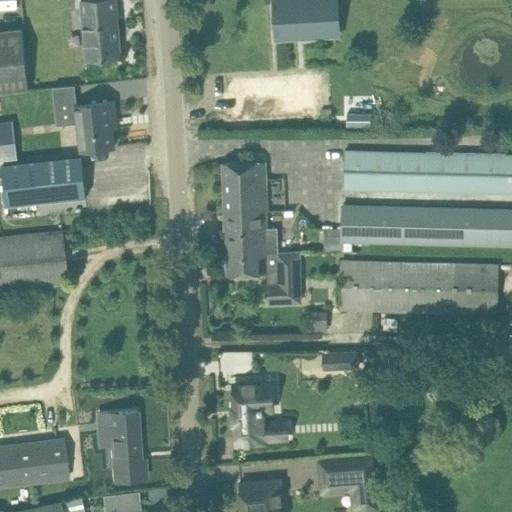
[(115,0),(80,0),(86,61),(120,58),(115,0)]
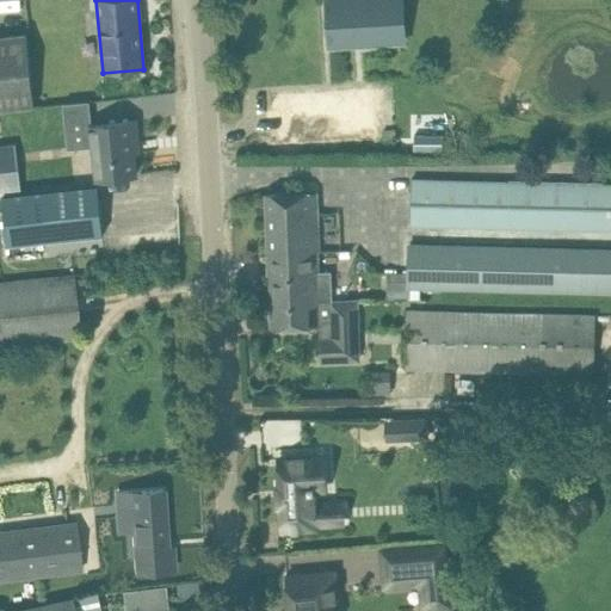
[(392,41),(388,0),(346,0),(326,1),(328,44),(392,41)]
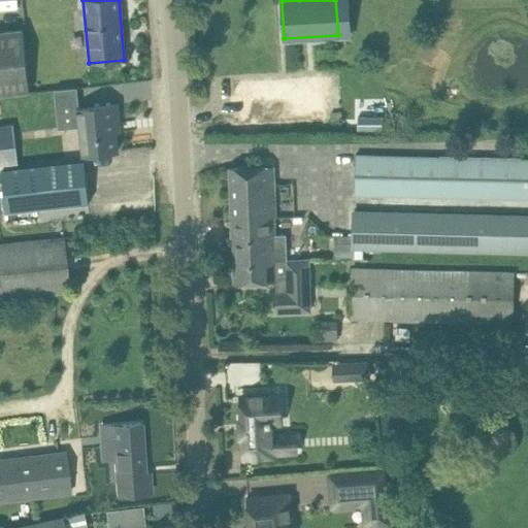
[(0,94),(29,91),(23,30),(0,32),(0,94)]
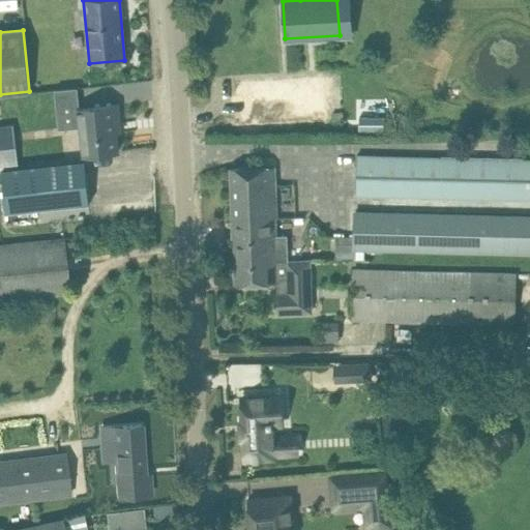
[(79,109),(83,155),(118,151),(115,123),(120,122),(118,105),(79,109)]
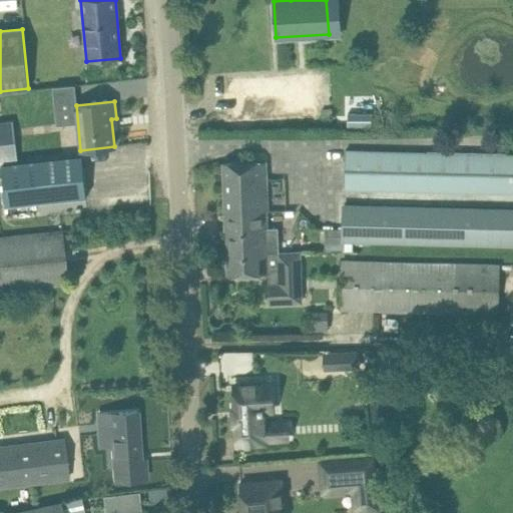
[(6,204),(86,196),(82,156),(18,162),(13,121),(0,122),(0,175),(3,175),(6,204)]
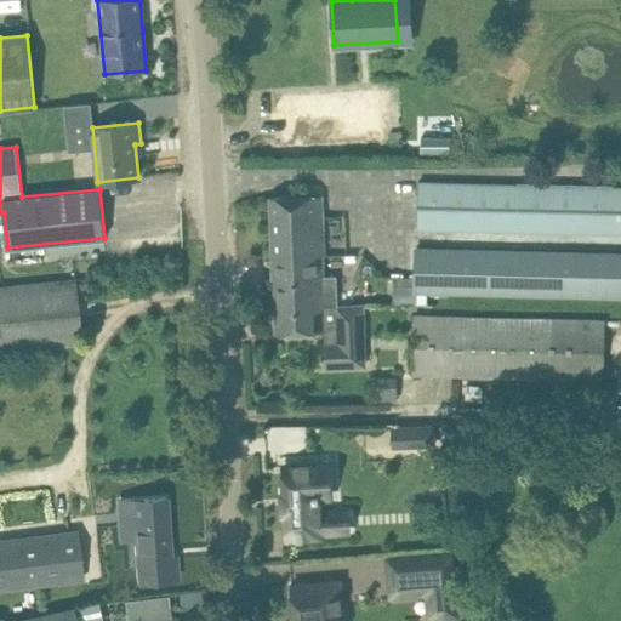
[(620,233),(620,187),(419,182),(417,228),(620,233)]
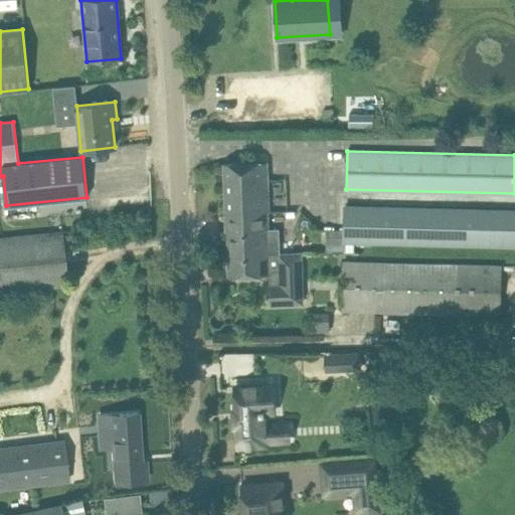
[(227,232),(228,255),(280,253),(280,252),(279,229),(268,229),(268,212),(269,212),(267,162),(223,163),(226,232),(227,232)]
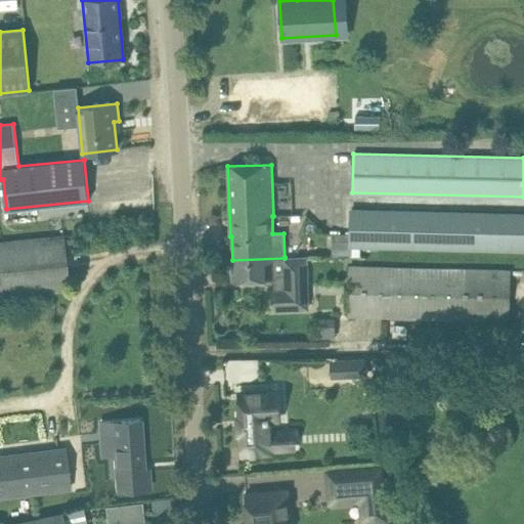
[(523,213),(351,209),(351,233),(333,233),(332,247),(523,251),(523,213)]
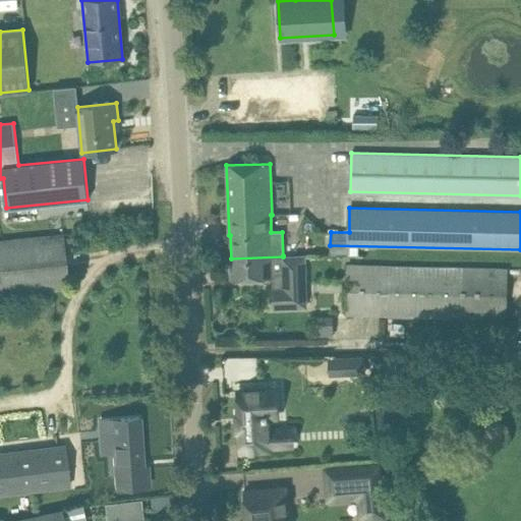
[(0,294),(68,288),(62,235),(0,241),(0,294)]
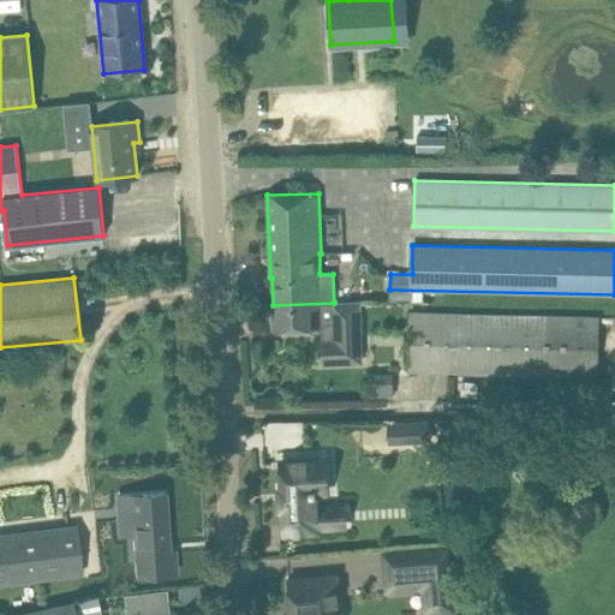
[(334,302),(334,303),(273,305),(274,329),(322,327),(322,364),(363,363),(362,300),(334,302)]
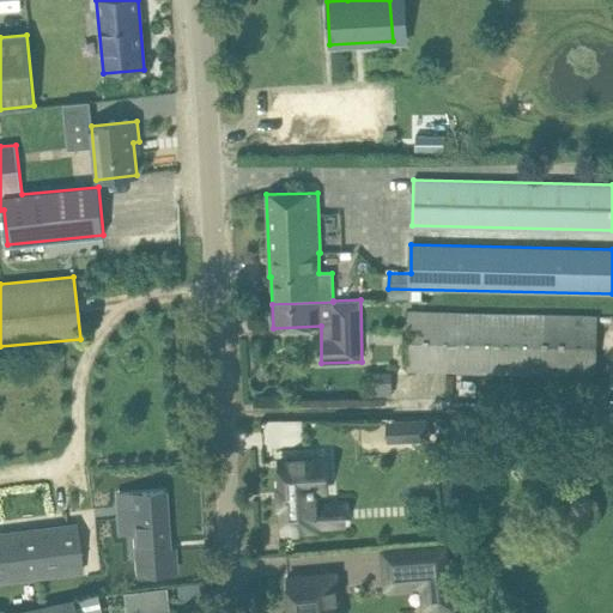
[(595,375),(596,316),(410,311),(408,370),(595,375)]
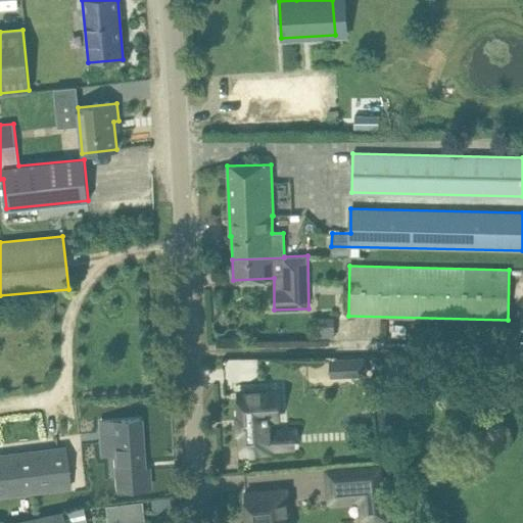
[(364,359),(345,360),(346,376),(365,375),(364,359)]
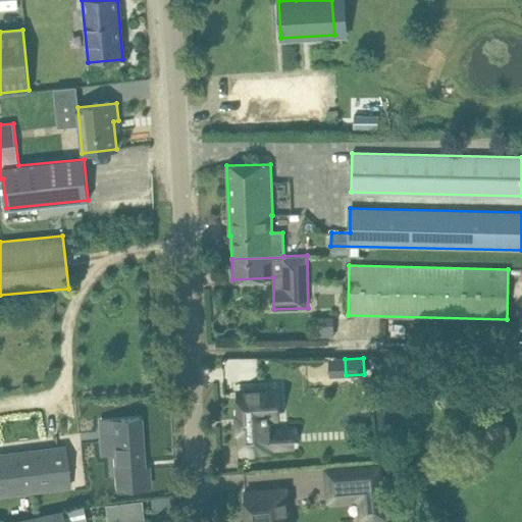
[(274,379),(238,381),(239,404),(237,404),(237,409),(239,408),(240,416),(238,416),(238,421),(240,421),(242,442),(270,440),(270,438),(280,437),(279,420),(269,421),(268,408),(276,408),(274,379)]
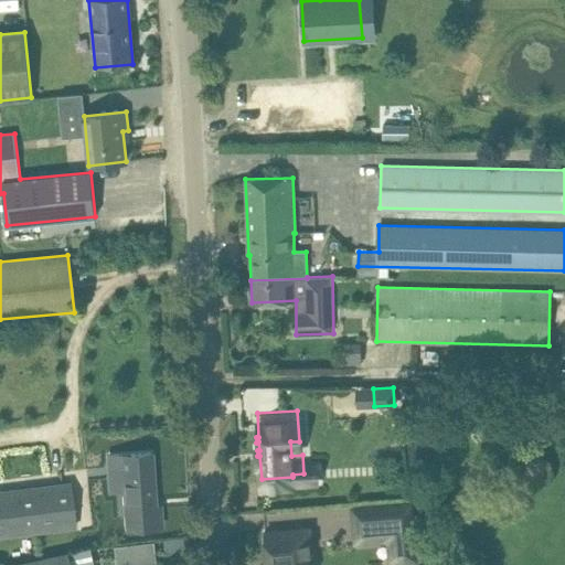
[(131,475),(123,476),(124,490),(127,529),(160,526),(159,507),(155,507),(150,452),(130,454),(131,475)]
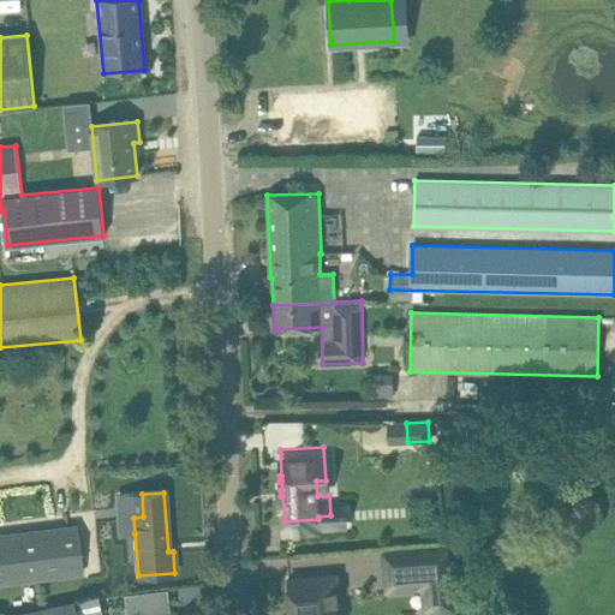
[(0,584),(82,573),(76,526),(0,536),(0,584)]
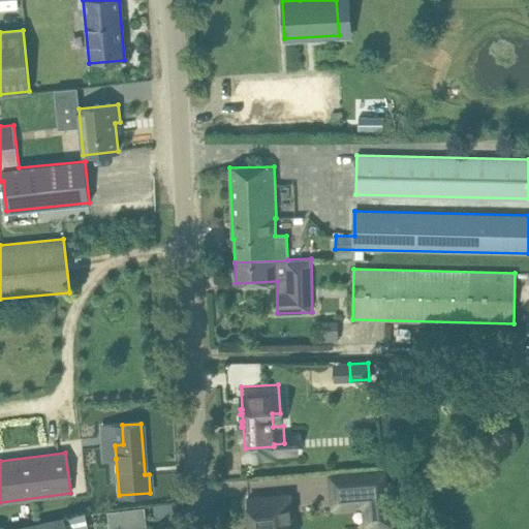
[(353,474),(355,505),(374,503),(376,524),(389,523),(383,471),(353,474)]
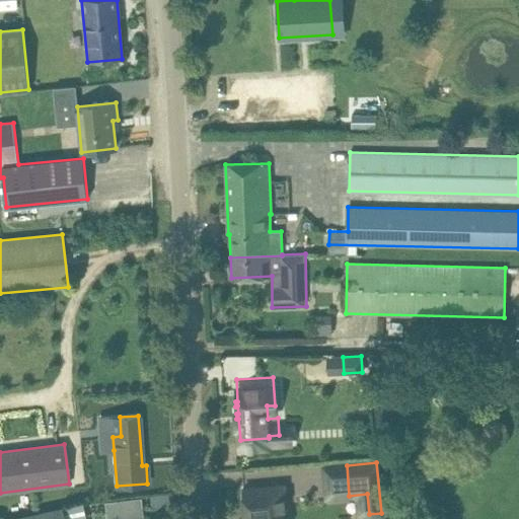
[(287,518),(285,498),(279,498),(278,486),(243,489),(245,518),(287,518)]
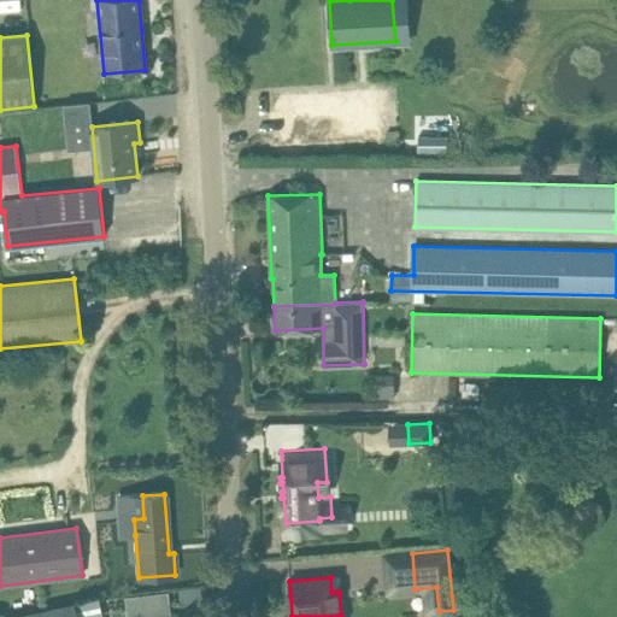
[(209,616),(209,585),(178,589),(180,603),(192,601),(192,616),(209,616)]
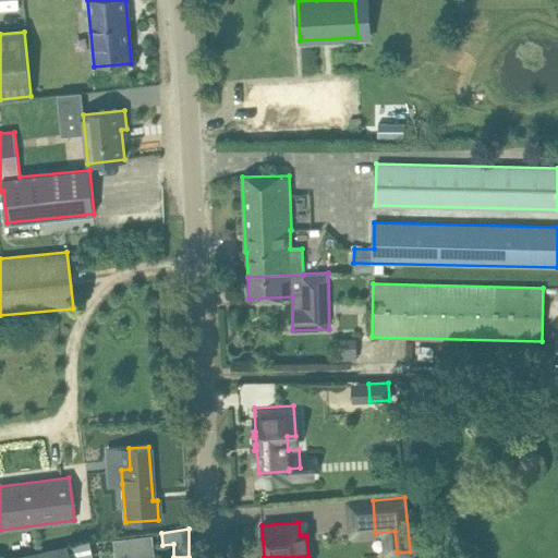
[(150,534),(111,538),(113,557),(133,557),(154,556),(150,534)]
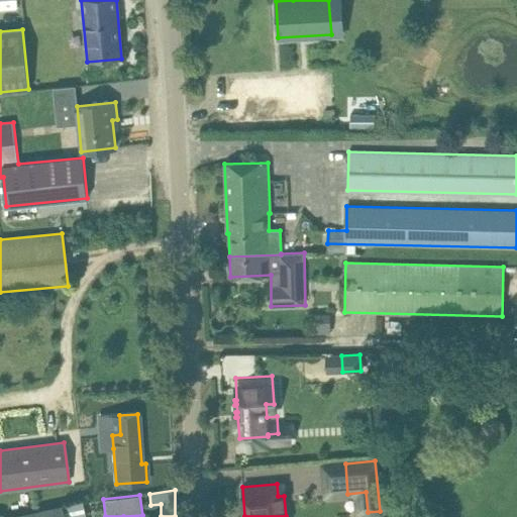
[(85,516),(82,502),(62,506),(64,516),(85,516)]
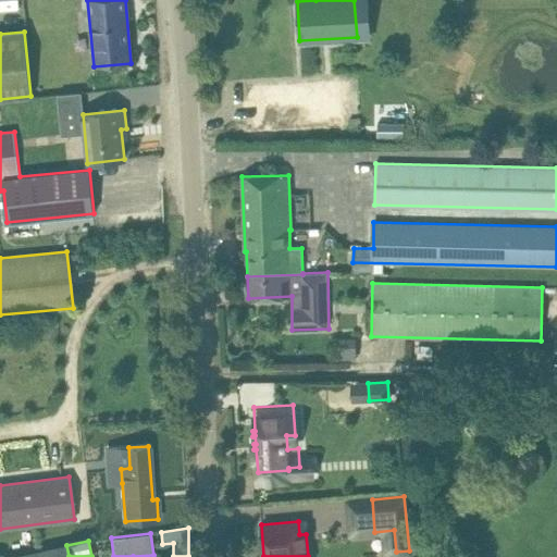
[(69,556),(66,545),(12,556),(69,556)]
